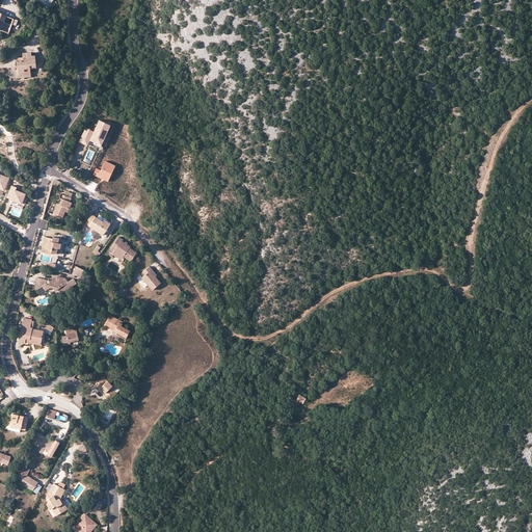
[(0,32),(1,33),(3,29),(8,31),(11,22),(17,23),(18,18),(2,11),(0,10),(0,32)]
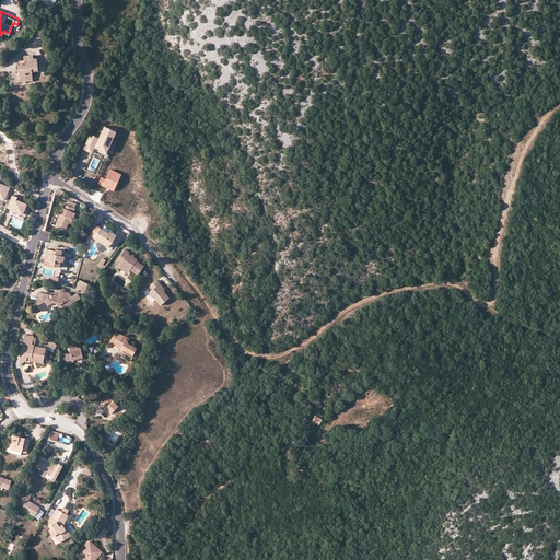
[(18,67),(19,71),(19,76),(33,74),(32,70),(32,66),(37,66),(36,57),(34,57),(33,55),(24,56),(25,61),(15,62),(15,67),(18,67)]
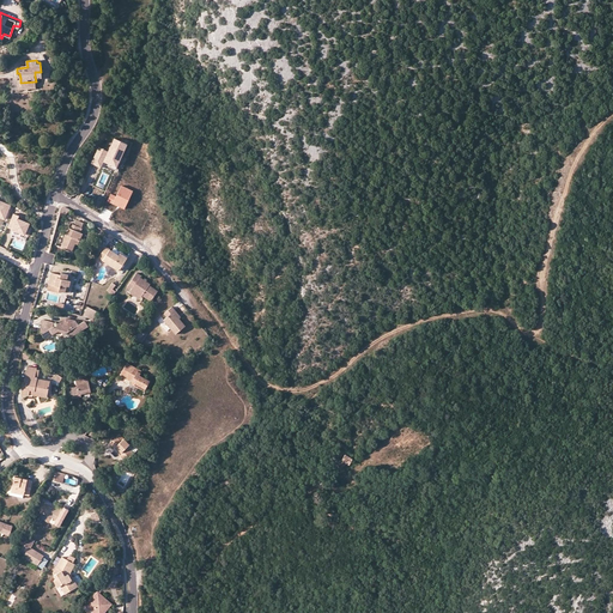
[(20,83),(20,78),(16,82),(16,89),(36,87),(36,82),(20,83)]
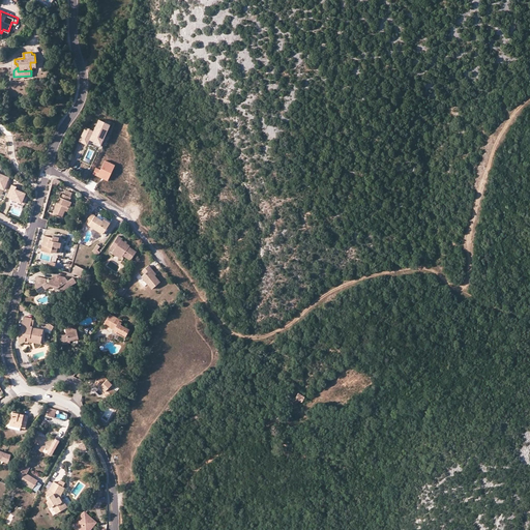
[(89,140),(91,137),(102,142),(110,124),(98,119),(94,129),(86,126),(79,142),(87,145),(89,140)]
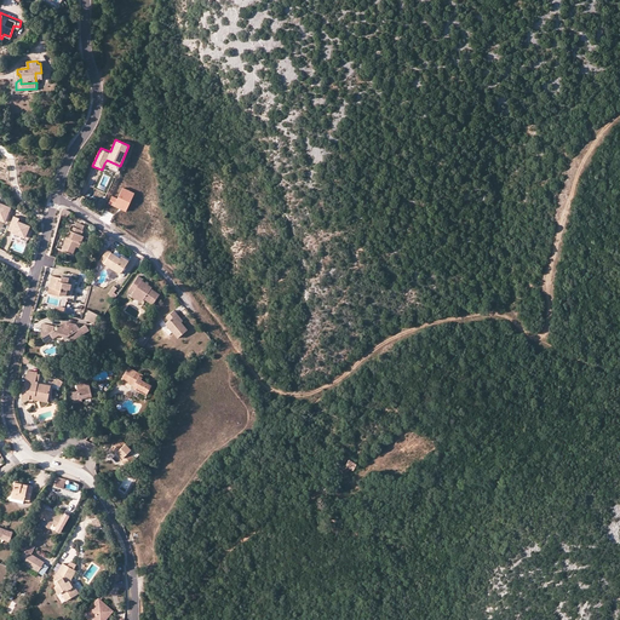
[(112,196),(109,204),(126,211),(135,193),(122,188),(118,199),(112,196)]
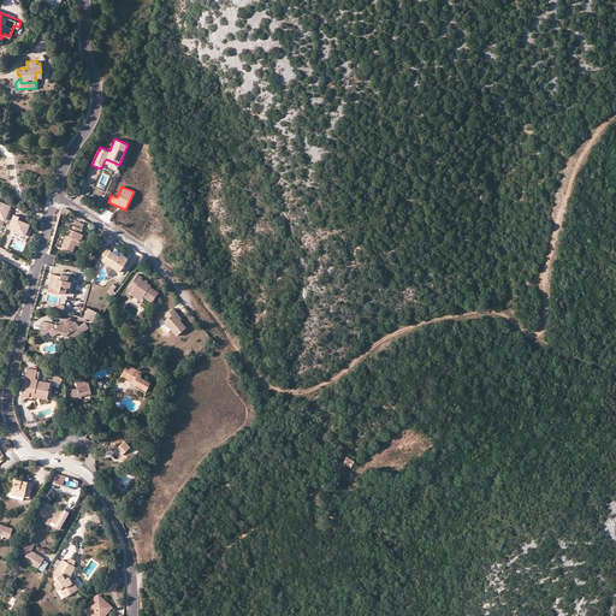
[(0,217),(6,220),(11,206),(0,201),(0,217)]
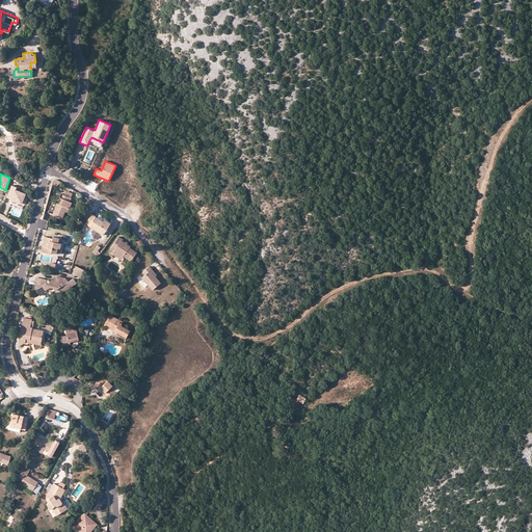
[(12,185),(7,197),(25,205),(28,198),(25,196),(26,194),(17,190),(18,187),(12,185)]
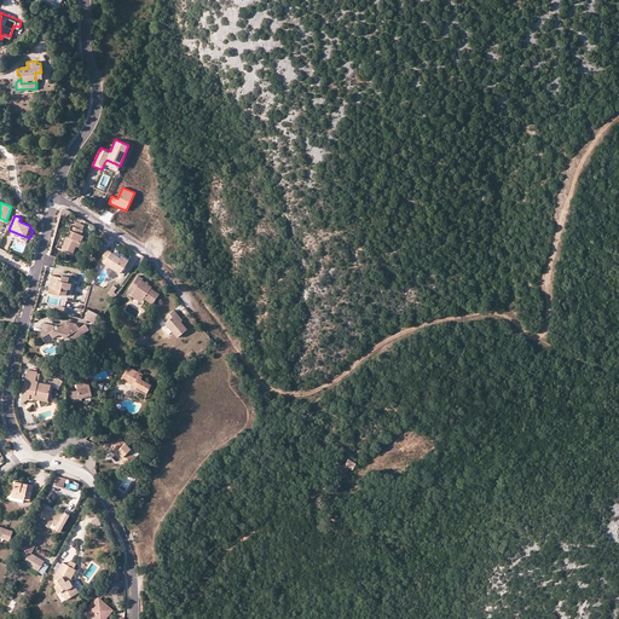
[(71,254),(75,246),(77,241),(80,243),(84,236),(82,235),(84,230),(82,229),(75,226),(74,225),(73,230),(70,229),(61,248),(71,254)]
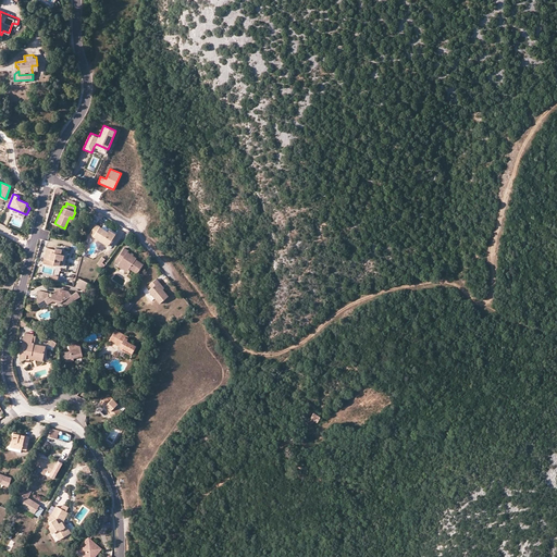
[(109,247),(118,234),(110,230),(109,232),(107,231),(97,225),(91,235),(109,247)]
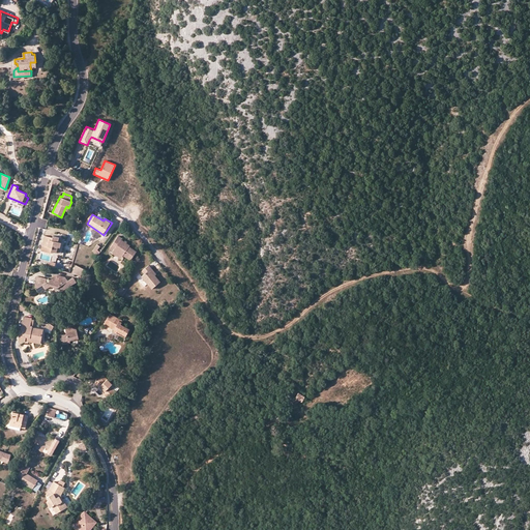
[(51,236),(50,238),(42,236),(40,245),(38,251),(49,254),(49,252),(55,254),(57,248),(59,249),(61,243),(57,242),(59,238),(51,236)]
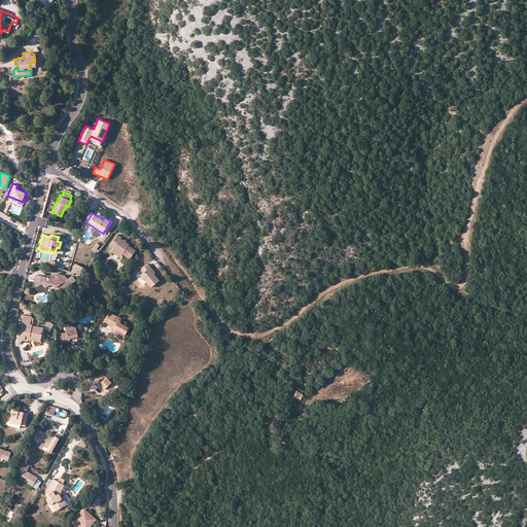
[(110,248),(113,249),(121,255),(124,256),(125,255),(130,258),(135,250),(130,247),(131,245),(120,239),(121,238),(118,236),(110,248)]
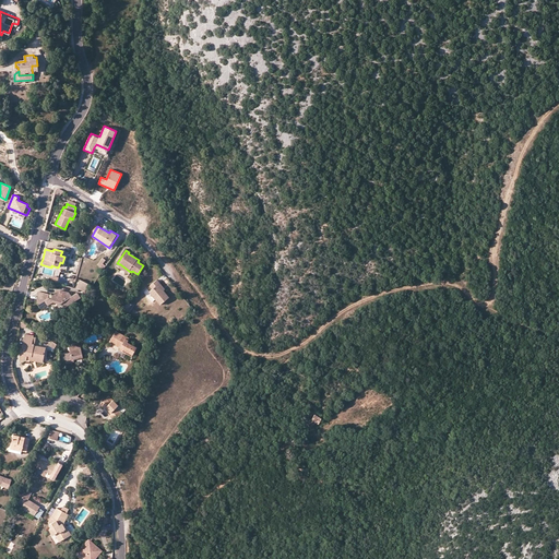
[(129,271),(120,264),(118,268),(128,274),(129,271)]
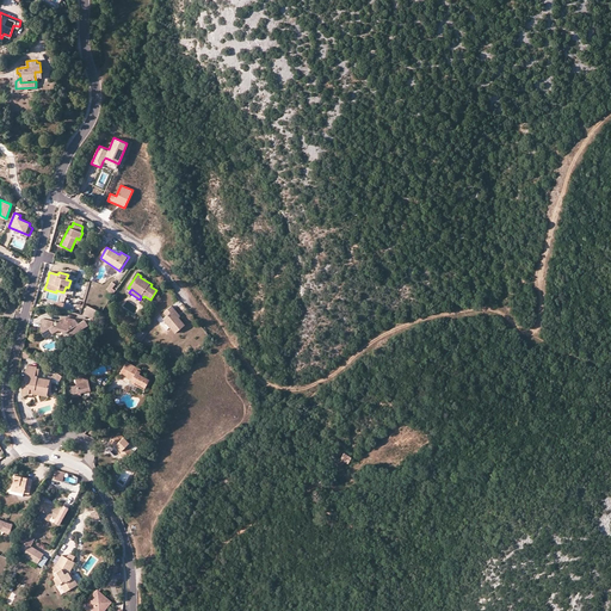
[(184,325),(179,319),(173,313),(176,310),(173,307),(164,314),(167,318),(165,320),(174,333),(184,325)]
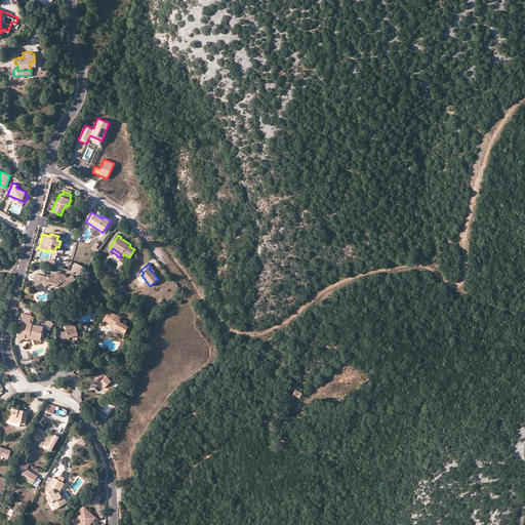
[(80,274),(83,269),(75,265),(72,270),(80,274)]
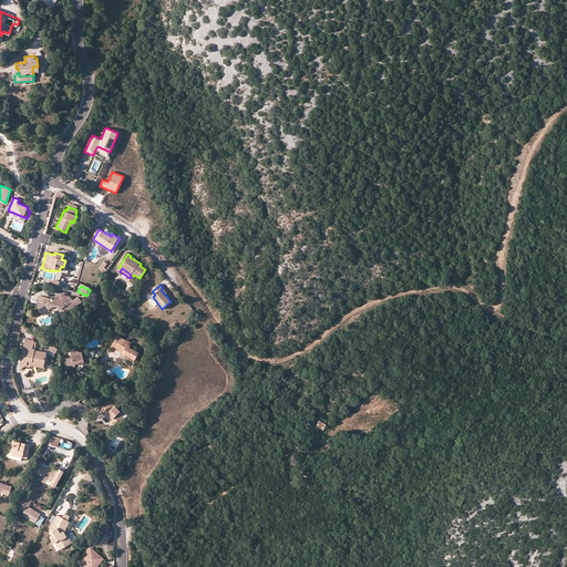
[(61,294),(52,299),(41,296),(38,298),(35,303),(41,312),(48,309),(54,306),(58,307),(58,308),(63,306),(72,300),(70,296),(61,294)]
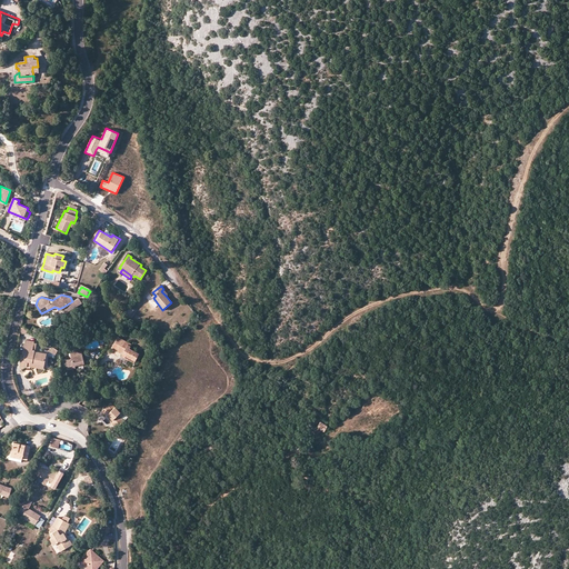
[(72,301),(63,307),(67,312),(81,303),(78,298),(72,301)]
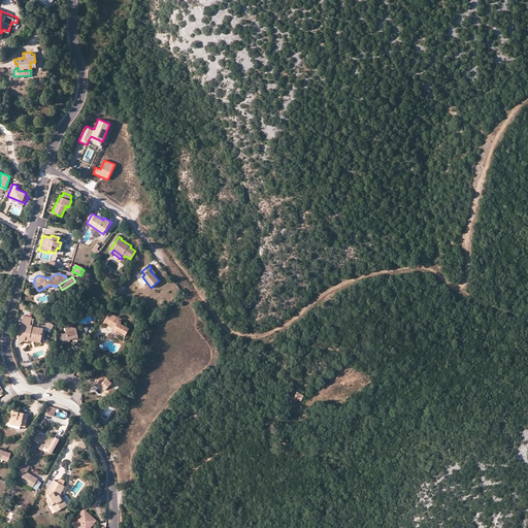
[(124,287),(120,285),(114,293),(119,295),(124,287)]
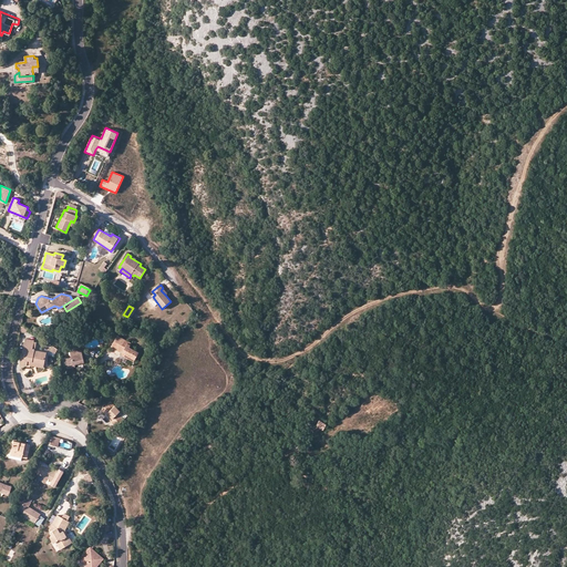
[(131,343),(119,338),(113,349),(124,354),(123,357),(134,361),(138,351),(130,347),(131,343)]
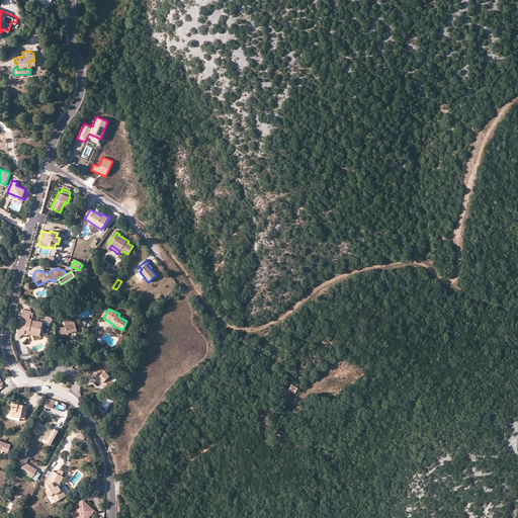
[(30,319),(30,313),(22,312),(19,333),(25,334),(25,333),(25,329),(39,330),(40,320),(32,319),(30,319)]
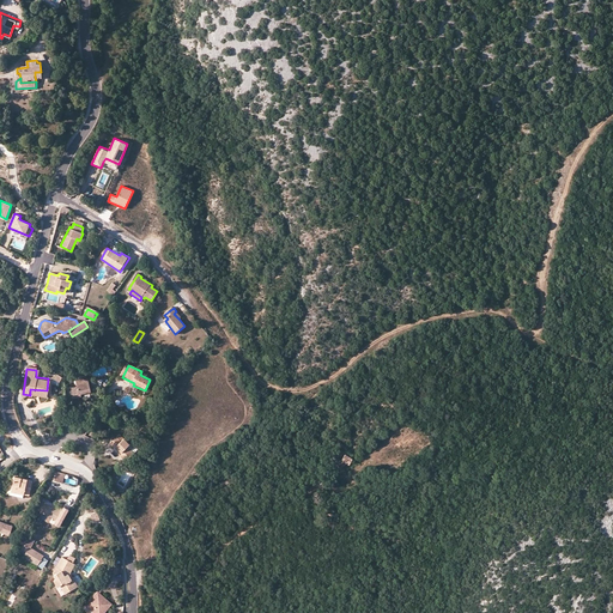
[(91,392),(89,378),(79,380),(80,387),(74,388),(76,394),(74,394),(74,399),(83,398),(83,393),(91,392)]
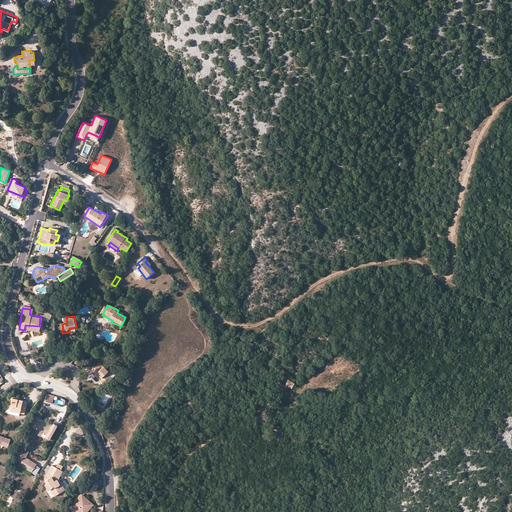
[(91,371),(95,375),(95,374),(97,372),(102,377),(100,379),(99,380),(103,383),(106,380),(109,382),(113,378),(108,373),(109,371),(104,366),(102,368),(98,364),(91,371)]
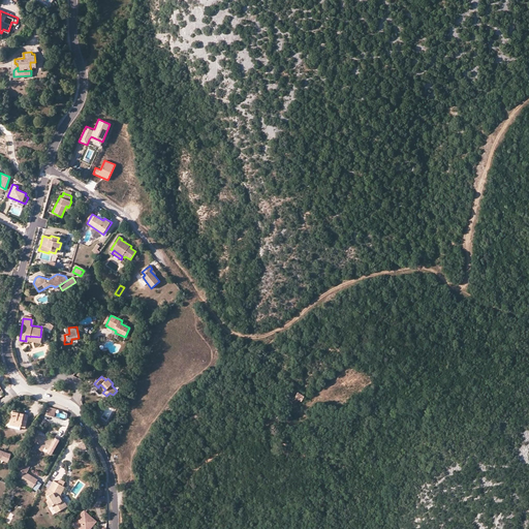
[(13,410),(10,423),(22,425),(26,426),(28,413),(13,410)]
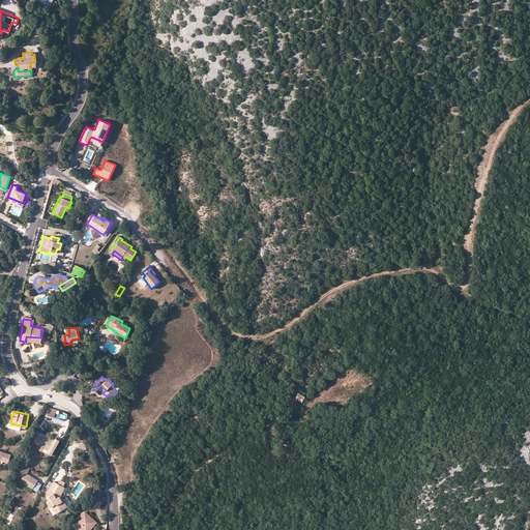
[(47,453),(53,442),(36,433),(31,441),(35,443),(33,446),(47,453)]
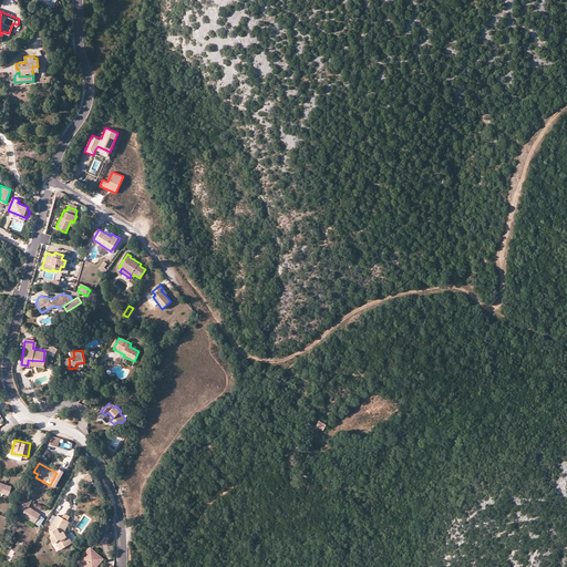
[(0,483),(0,492),(10,496),(13,487),(0,483)]
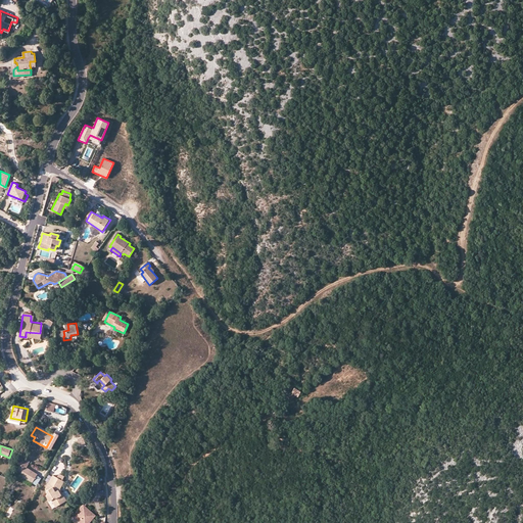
[(37,476),(38,474),(27,467),(30,463),(24,460),(21,464),(20,463),(18,469),(22,471),(20,474),(33,482),(37,476)]
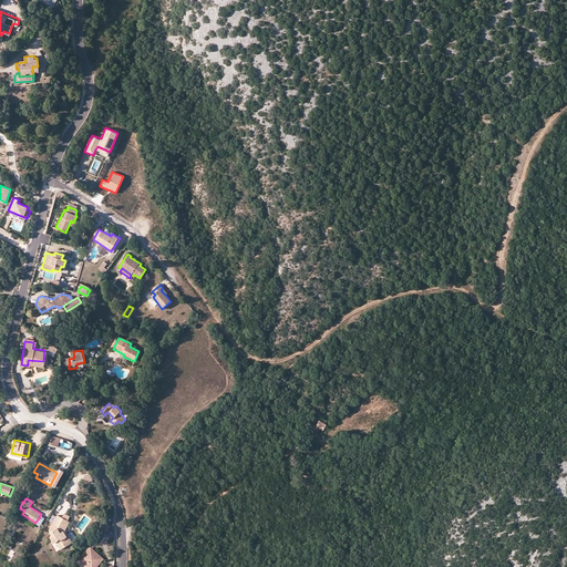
[(62,528),(68,519),(59,515),(53,524),(57,527),(54,528),(51,532),(52,535),(50,536),(53,542),(58,542),(59,544),(62,543),(65,545),(69,543),(66,537),(62,528)]
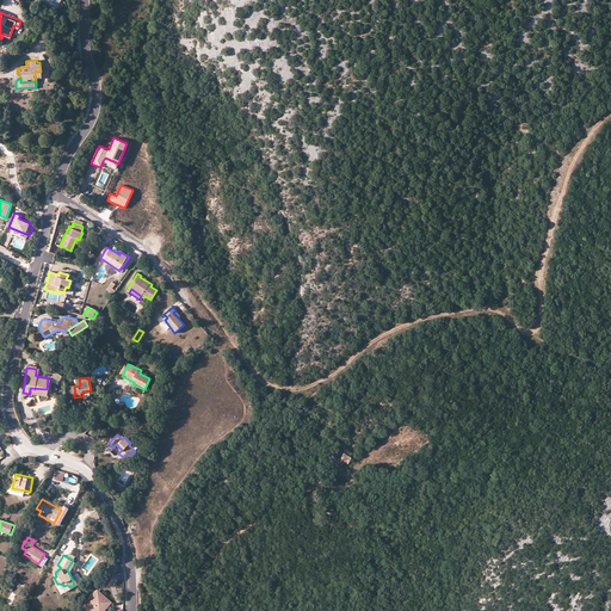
[(43,567),(48,559),(43,556),(38,563),(43,567)]
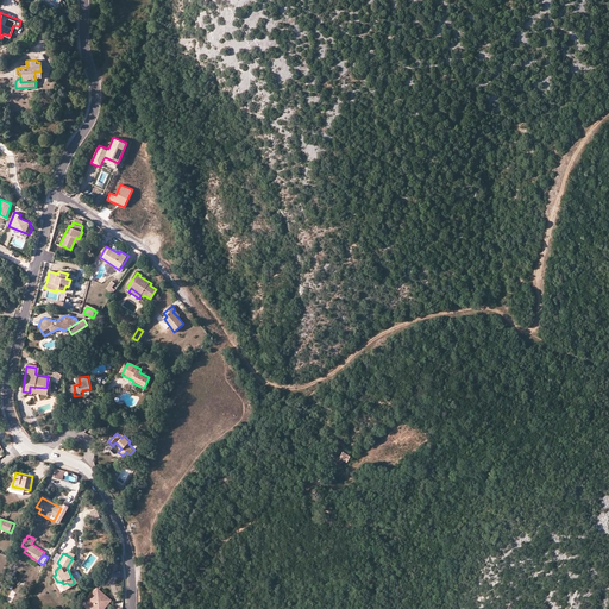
[(85,603),(90,608),(104,608),(111,602),(96,590),(85,603)]
